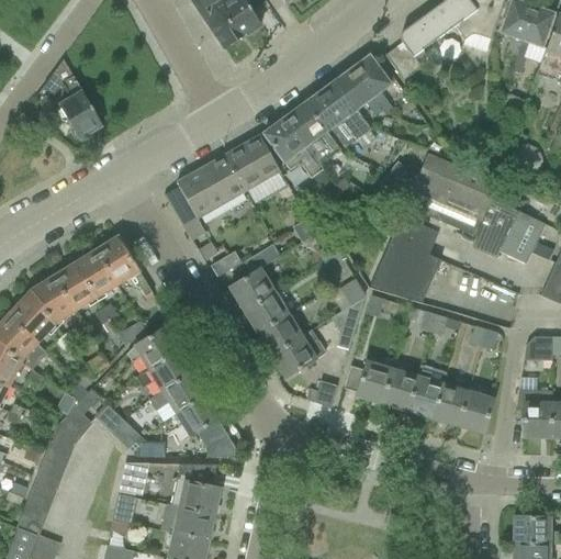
[(200,0),(197,2),(225,47),(249,31),(254,32),(256,30),(258,24),(261,23),(248,4),(245,0),(217,0),(200,0)]
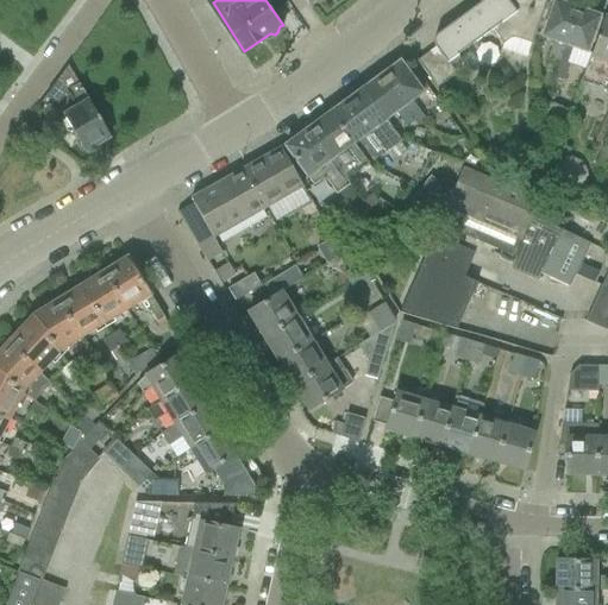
[(417,57),(431,76),(438,86),(467,63),(458,52),(493,26),(503,42),(513,35),(532,43),(546,0),(480,0),(438,32),(437,33),(436,36),(434,37),(434,39),(434,41),(434,43),(434,44),(436,45),(438,49),(433,52),(431,49),(419,57),(418,56),(417,57)]
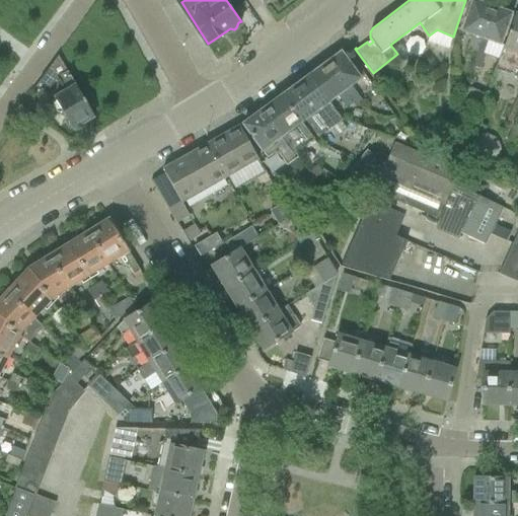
[(467,47),(476,50),(492,5),(477,0),(471,0),(462,29),(472,32),(467,47)]
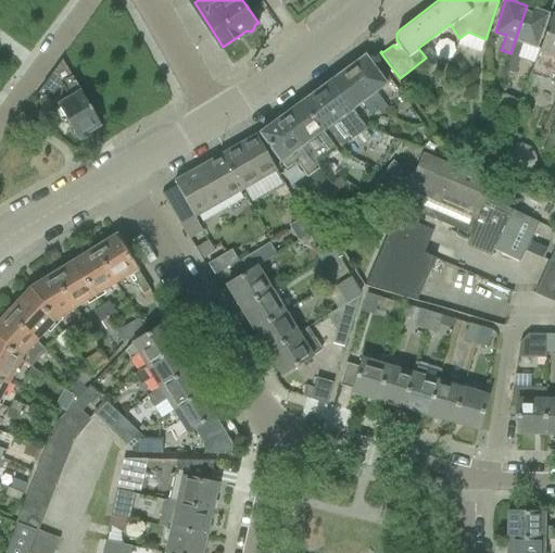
[(527,5),(511,53),(519,57),(525,41),(537,45),(547,12),(527,5)]
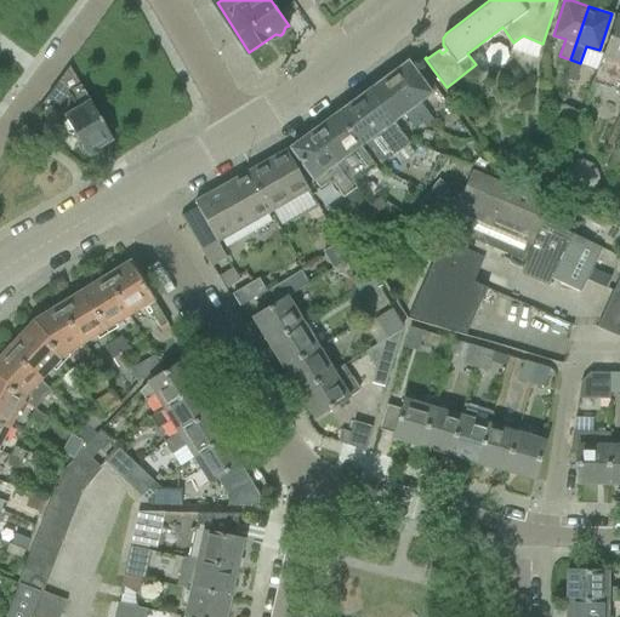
[(619,16),(616,15),(593,81),(619,91),(619,16)]
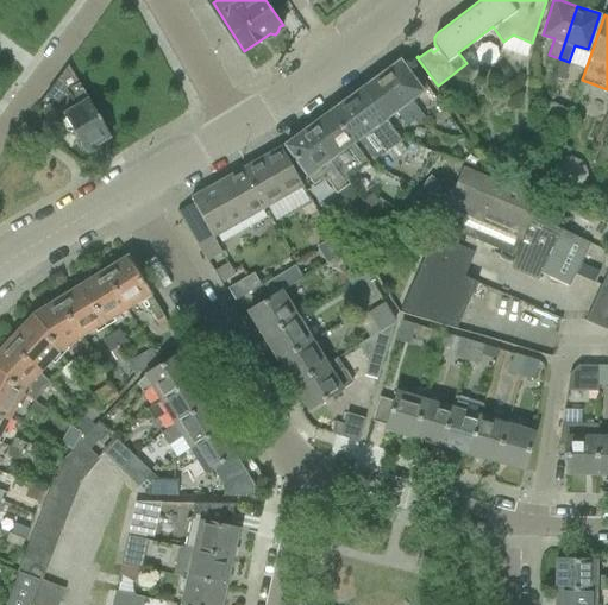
[(559,58),(555,75),(563,79),(569,62),(559,58)]
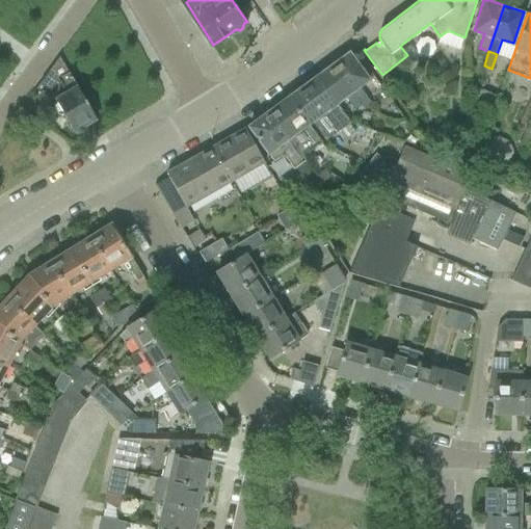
[(349,52),(333,64),(362,104),(365,108),(371,103),(368,99),(359,86),(369,78),(362,69),(349,52)]
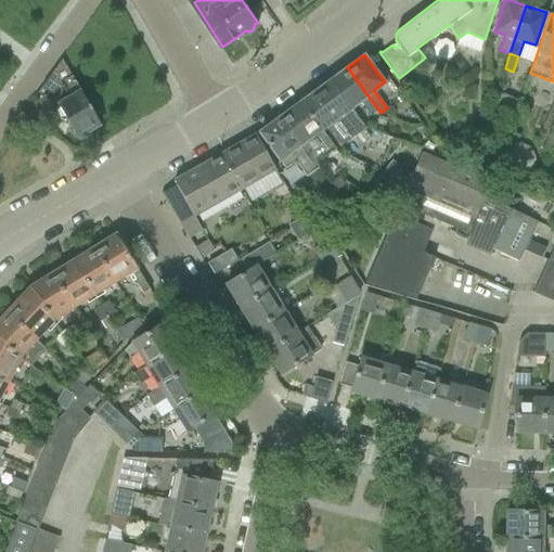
[(62,58),(42,85),(53,92),(62,81),(69,95),(55,103),(56,105),(54,110),(59,117),(64,117),(65,118),(66,117),(78,136),(80,135),(82,136),(102,124),(73,74),(62,58)]
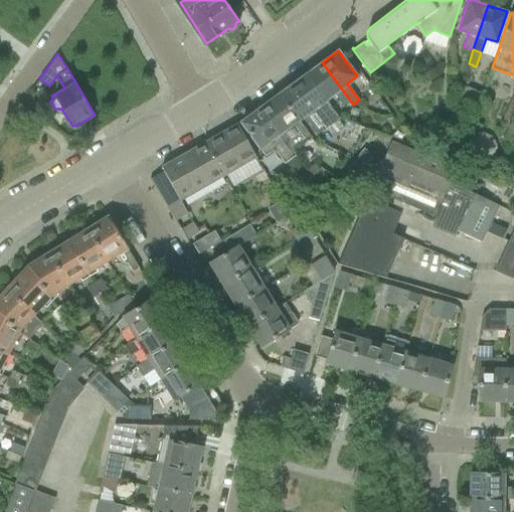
[(322,62),(307,73),(326,100),(335,93),(344,105),(350,101),(322,62)]
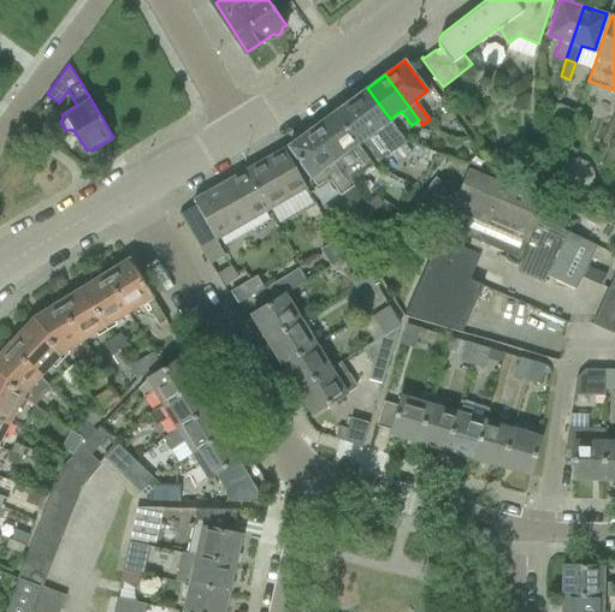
[(339,108),(335,112),(358,143),(362,138),(378,160),(394,149),(406,140),(390,119),(367,88),(344,105),(339,108)]
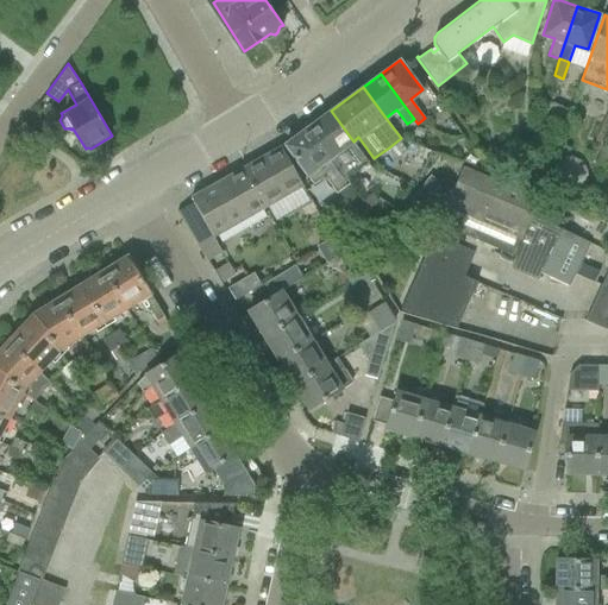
[(331,111),(309,126),(345,177),(368,161),(353,142),(331,111)]
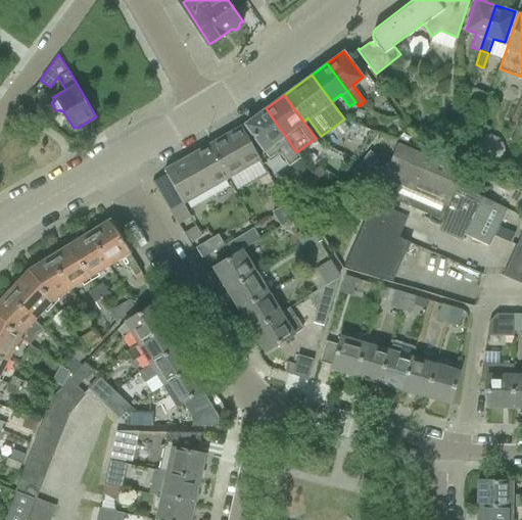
[(296,152),(266,108),(245,123),(270,157),(280,150),(290,164),(300,157),(296,152)]
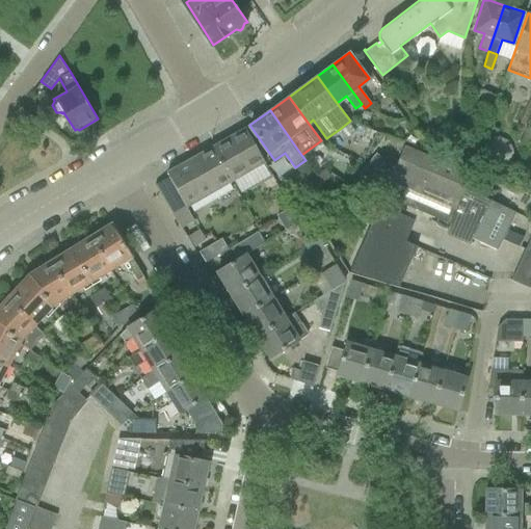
[(530,127),(527,125),(519,144),(527,149),(530,138),(530,127)]
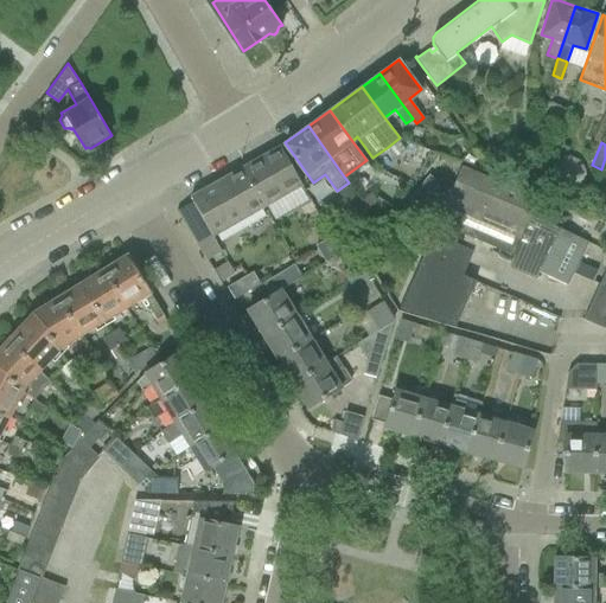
[(281,145),(243,166),(265,204),(303,183),(281,145)]
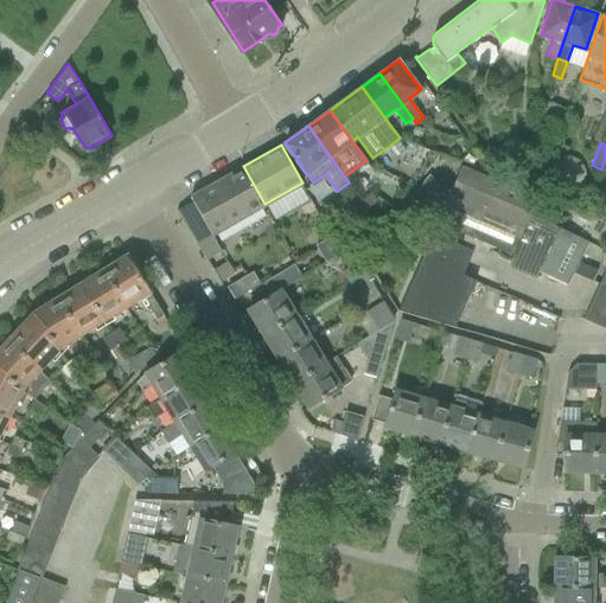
[(433,179),(420,210),(438,223),(450,228),(452,229),(459,231),(460,232),(477,239),(478,239),(514,254),(512,255),(542,267),(540,270),(568,283),(573,274),(578,262),(588,241),(561,229),(568,216),(547,206),(549,201),(537,197),(535,196),(460,165),(452,186),(433,179)]
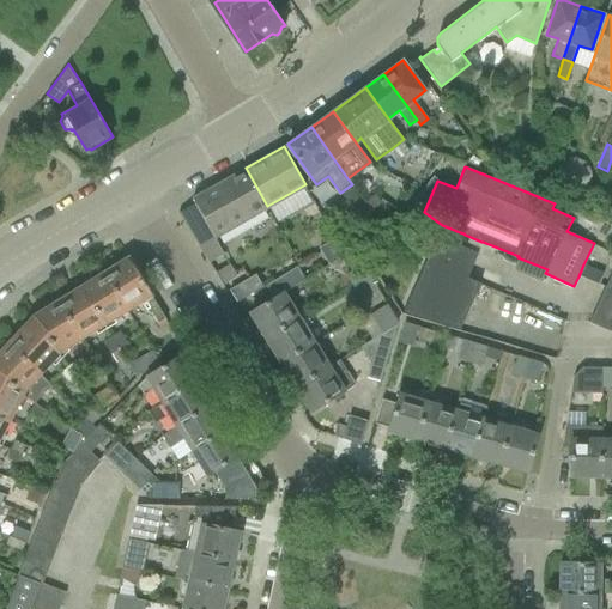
[(267,206),(246,168),(194,198),(197,201),(180,211),(207,260),(224,251),(216,236),(267,206)]
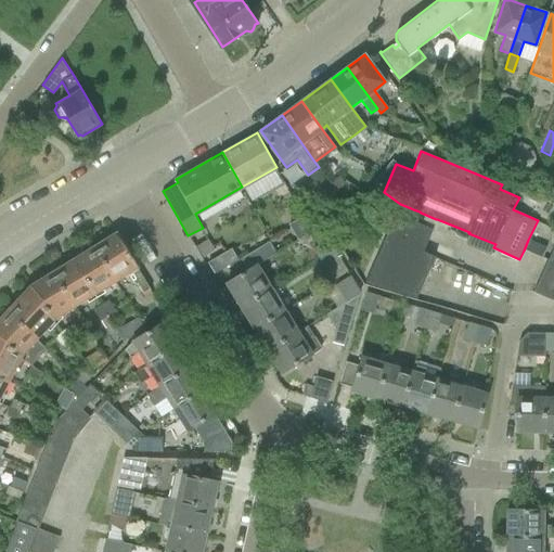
[(319,167),(308,175),(310,178),(322,189),(327,184),(331,181),(319,167)]
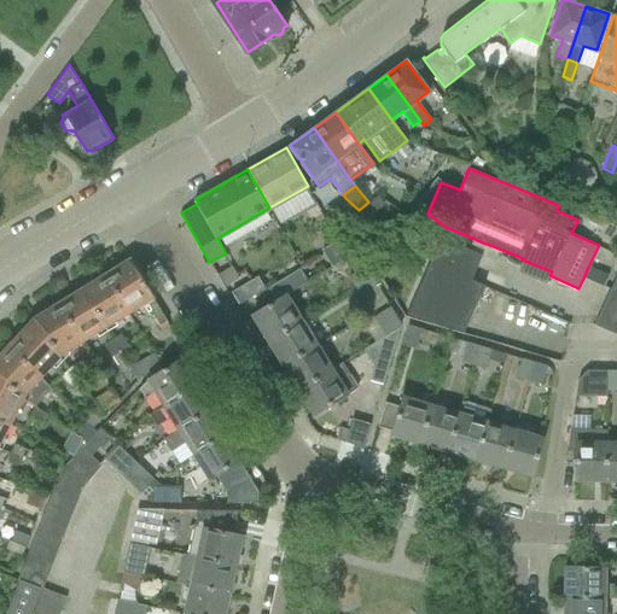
[(368,202),(365,205),(371,212),(376,210),(388,202),(379,194),(368,202)]
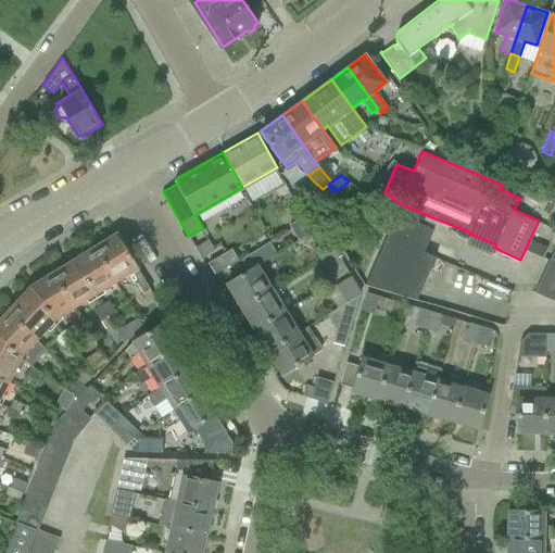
[(366,285),(416,299),(434,256),(424,251),(432,228),(420,223),(417,222),(416,221),(395,212),(366,285)]
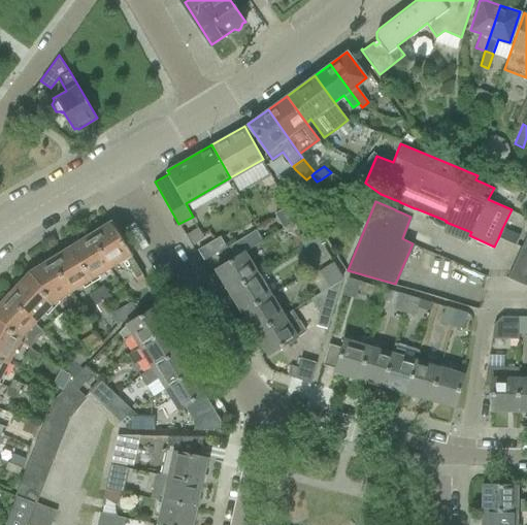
[(399,201),(395,209),(396,210),(399,211),(410,217),(415,208),(400,202),(399,201)]
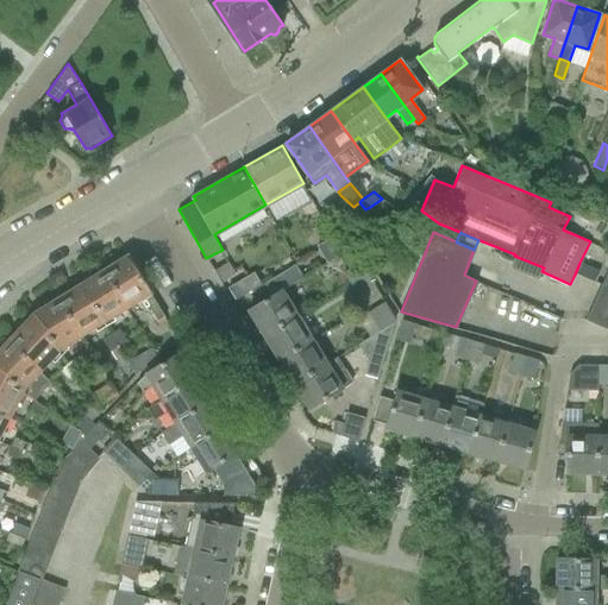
[(332,235),(317,245),(327,262),(343,252),(332,235)]
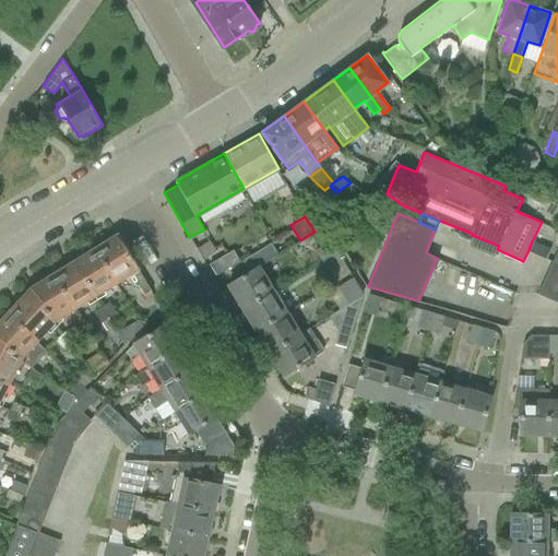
[(104,240),(93,246),(115,281),(138,267),(118,235),(108,241),(104,240)]
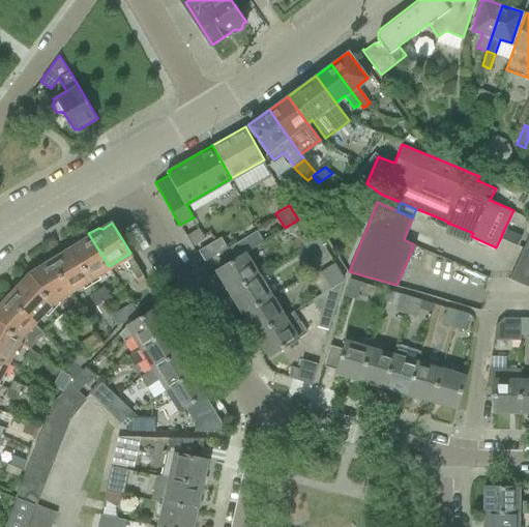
[(275,225),(268,230),(272,235),(278,231),(275,225)]
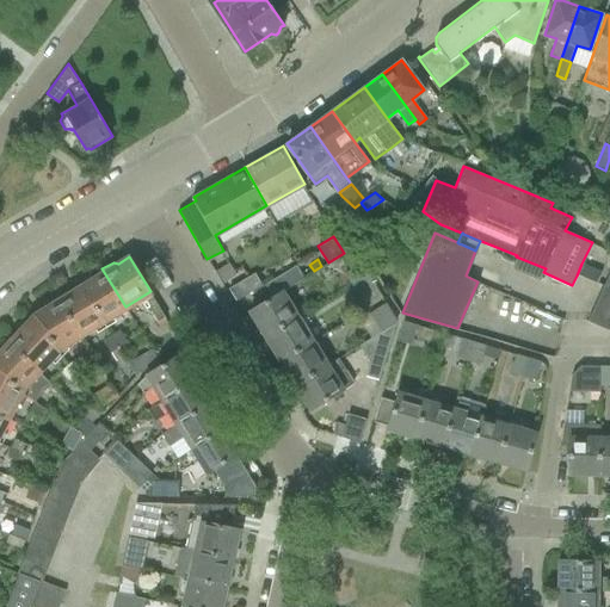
[(345,270),(352,282),(368,271),(361,260),(345,270)]
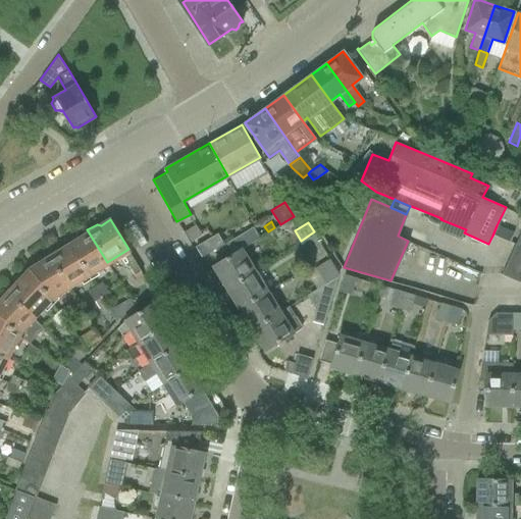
[(196,223),(185,230),(191,241),(202,234),(196,223)]
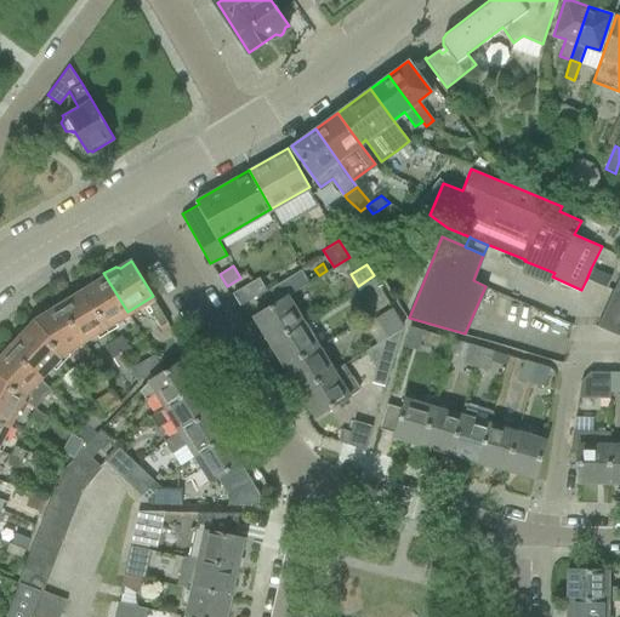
[(301,268),(269,287),(278,301),(286,295),(310,281),(301,268)]
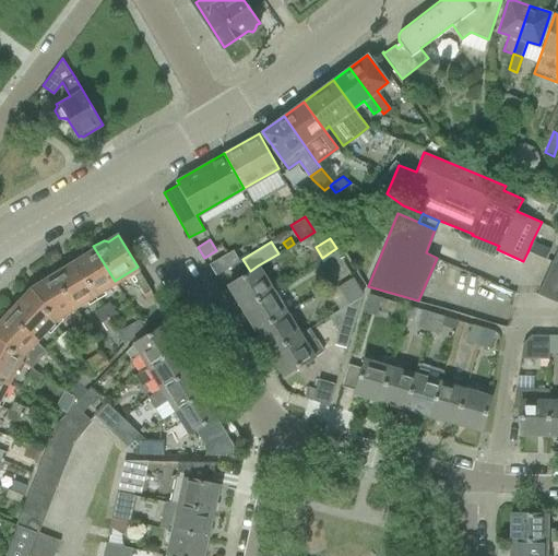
[(532,241),(527,252),(545,261),(549,250),(532,241)]
